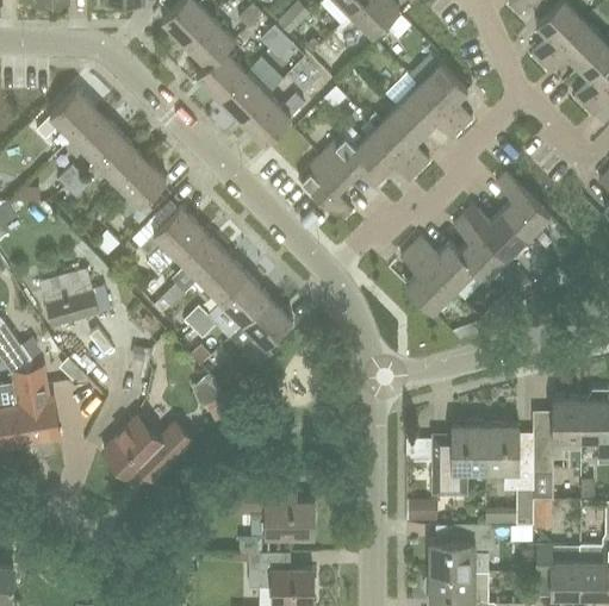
[(184,44),(210,18),(198,6),(204,0),(184,0),(168,16),(162,22),(184,44)]
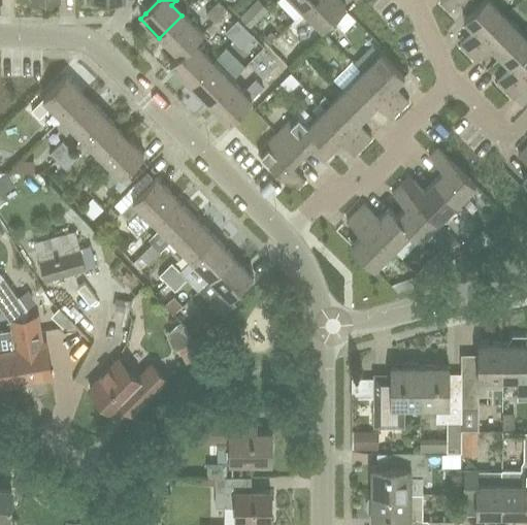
[(302,15),(318,0),(288,0),(294,6),(302,15)]
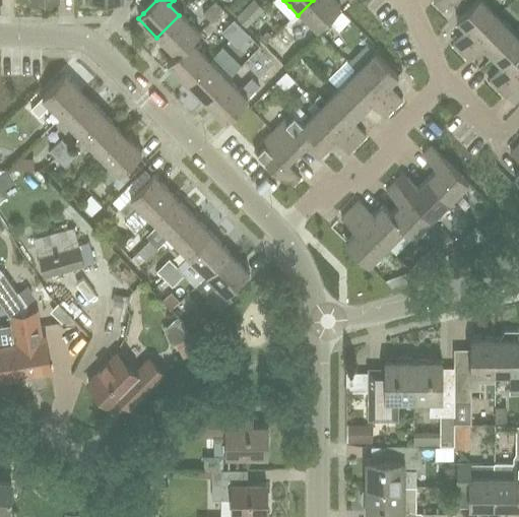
[(313,0),(298,15),(316,34),(338,11),(329,1),(329,0),(313,0)]
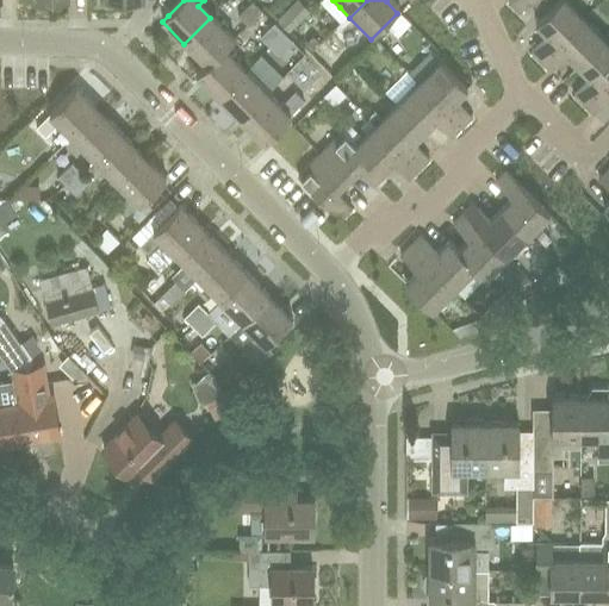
[(535,0),(514,0),(508,6),(519,17),(535,0)]
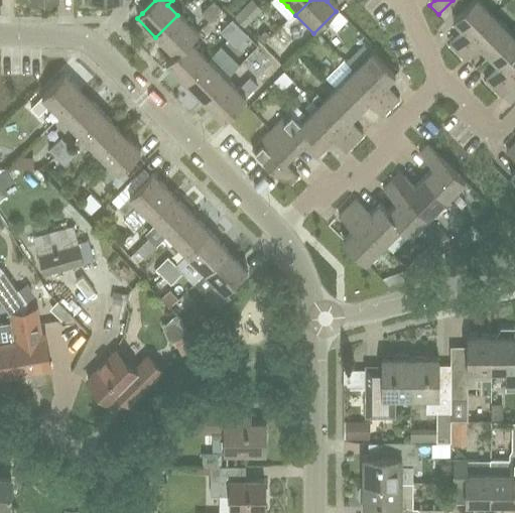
[(457,56),(493,19),(475,0),(453,23),(463,33),(448,47),(457,56)]
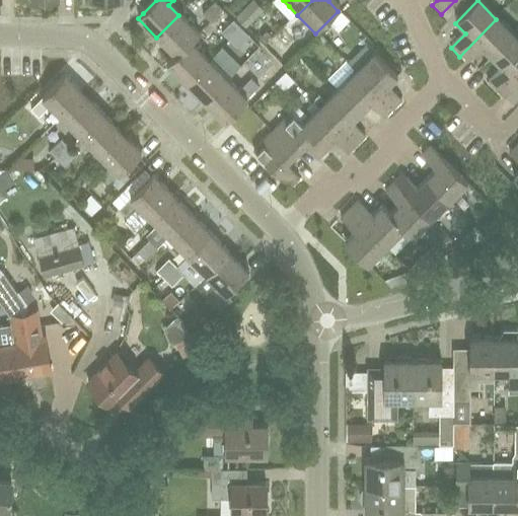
[(477,0),(496,19),(506,10),(496,0),(477,0)]
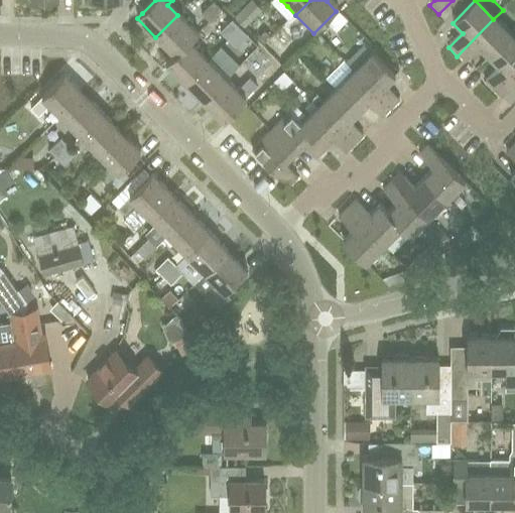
[(235,20),(245,29),(262,12),(252,3),(235,20)]
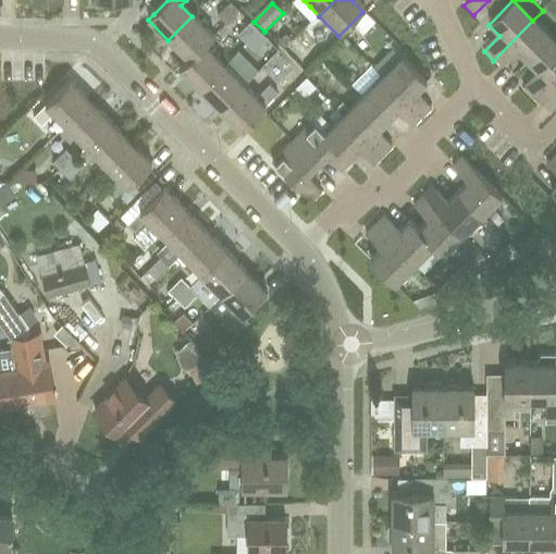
[(218,17),(225,24),(237,13),(230,5),(218,17)]
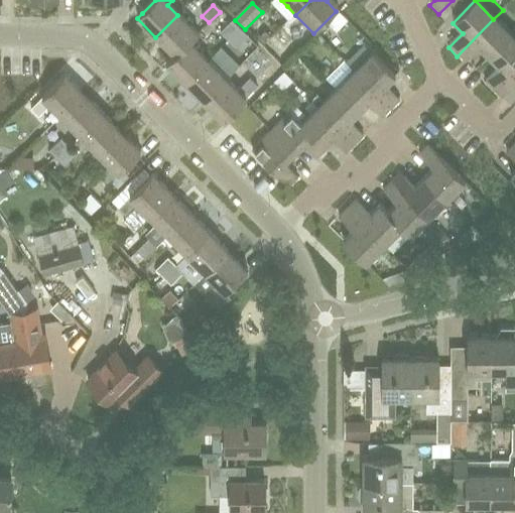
[(295,15),(287,6),(278,15),(287,23),(295,15)]
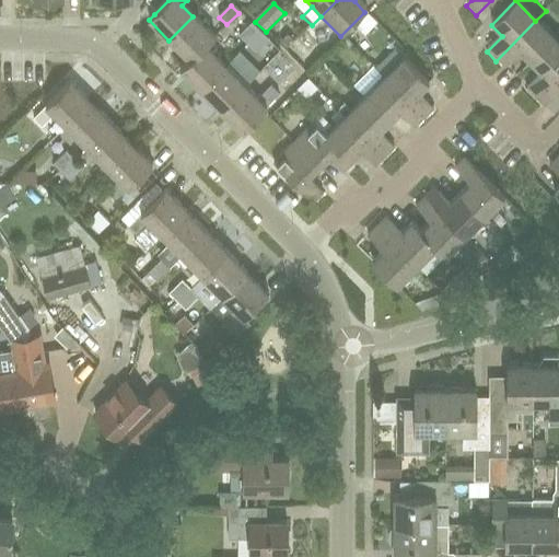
[(188,61),(204,46),(212,37),(193,16),(169,41),(188,61)]
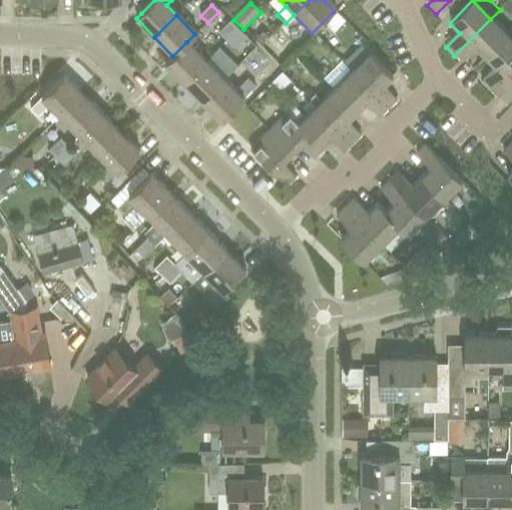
[(486,59),(508,37),(490,19),(454,56),(462,64),(476,50),(486,59)]
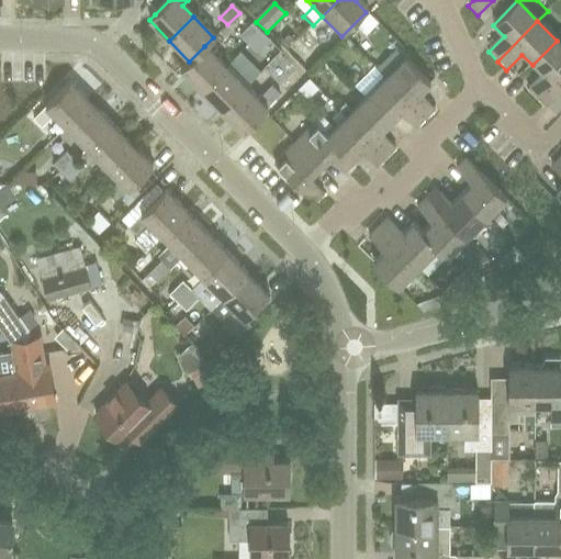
[(270,43),(254,26),(240,40),(247,46),(257,56),(270,43)]
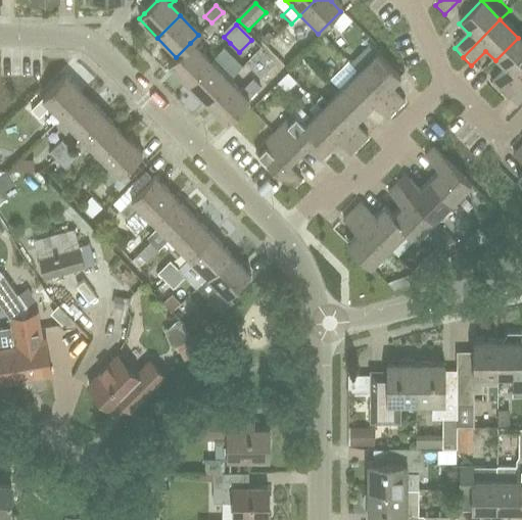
[(261,42),(267,48),(274,40),(268,34),(261,42)]
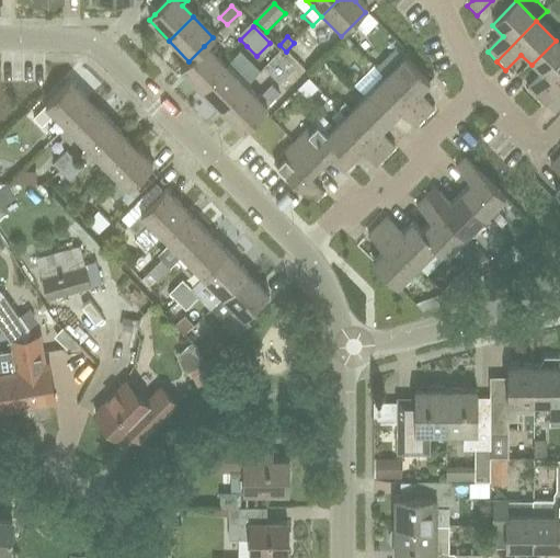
[(536,100),(559,75),(559,44),(556,41),(532,65),(541,76),(526,91),(536,100)]
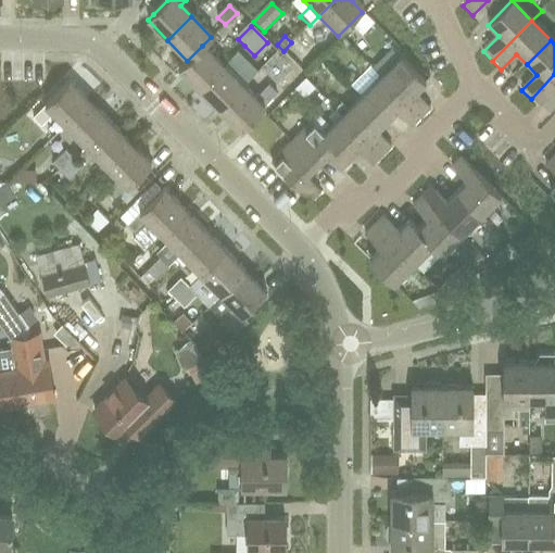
[(223,67),(202,46),(187,61),(178,70),(199,90),(223,67)]
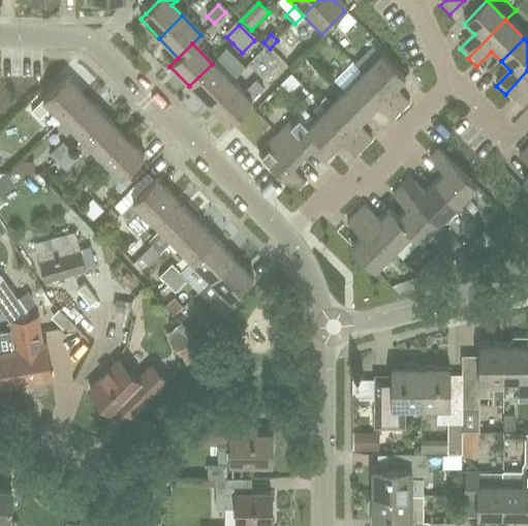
[(354,68),(363,76),(382,57),(373,49),(354,68)]
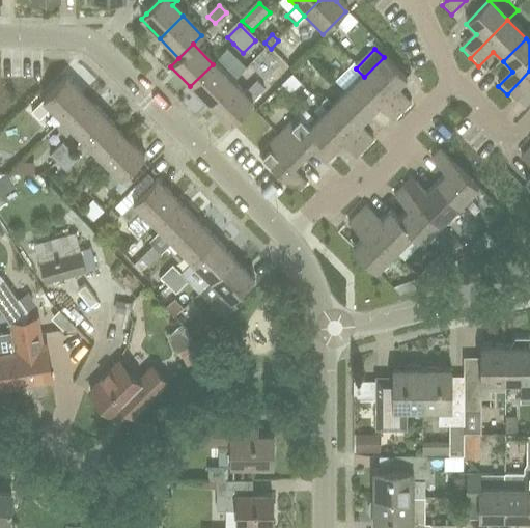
[(213,64),(232,84),(246,71),(226,51),(213,64)]
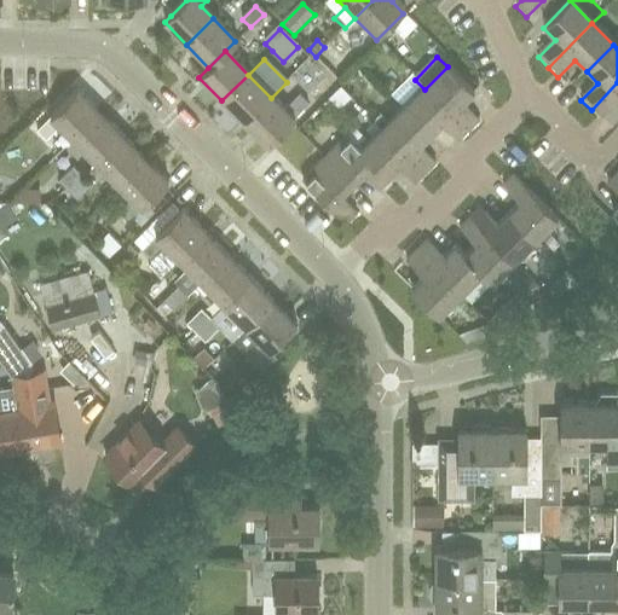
[(425,90),(468,134),(479,123),(462,106),(474,94),(448,67),(425,90)]
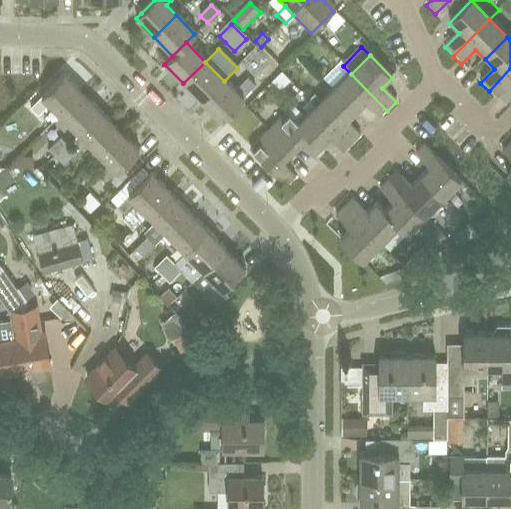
[(202,103),(224,81),(205,62),(183,83),(202,103)]
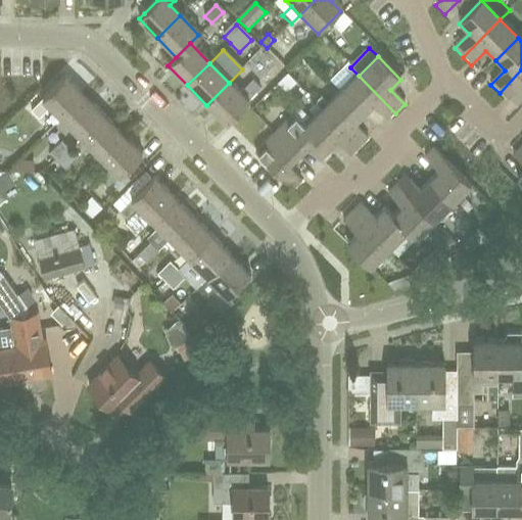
[(359,76),(350,67),(348,65),(330,84),(340,94),(359,76)]
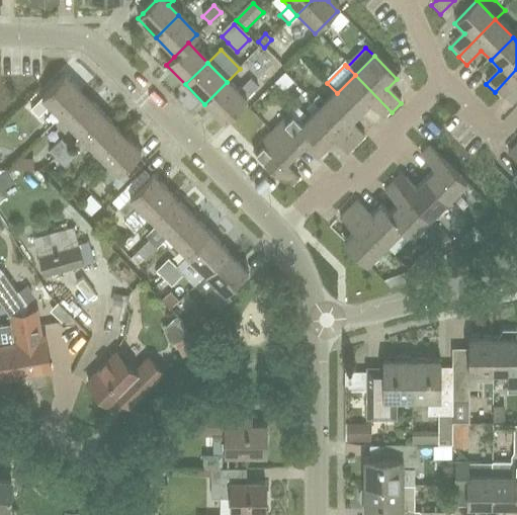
[(516,69),(495,92),(503,101),(516,88),(516,69)]
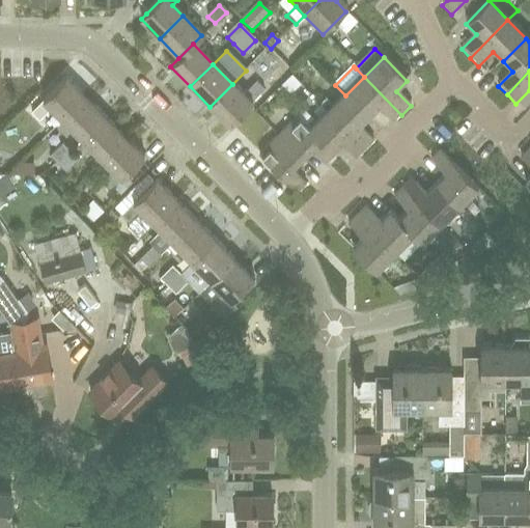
[(393,123),(401,115),(364,77),(345,95),(368,118),(379,109),(393,123)]
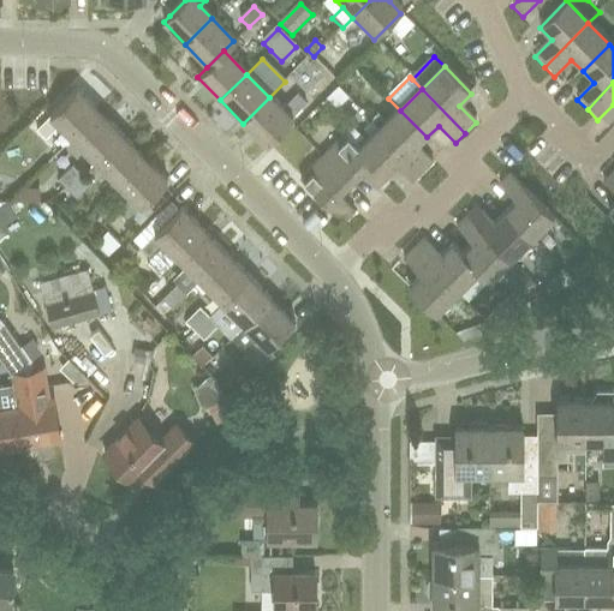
[(100,113),(77,90),(53,114),(51,117),(52,118),(39,131),(47,141),(61,127),(73,139),(100,113)]
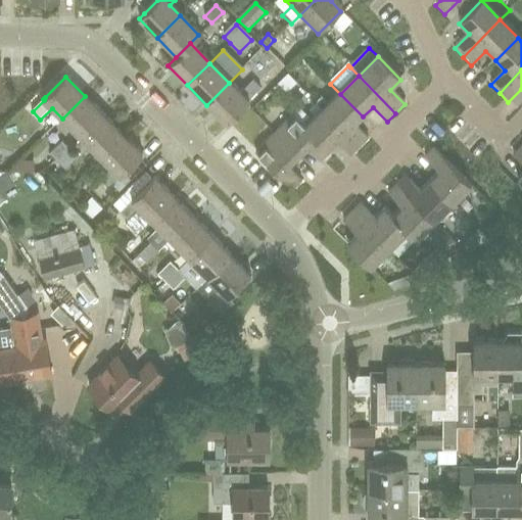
[(288,77),(278,87),(287,96),(297,87),(288,77)]
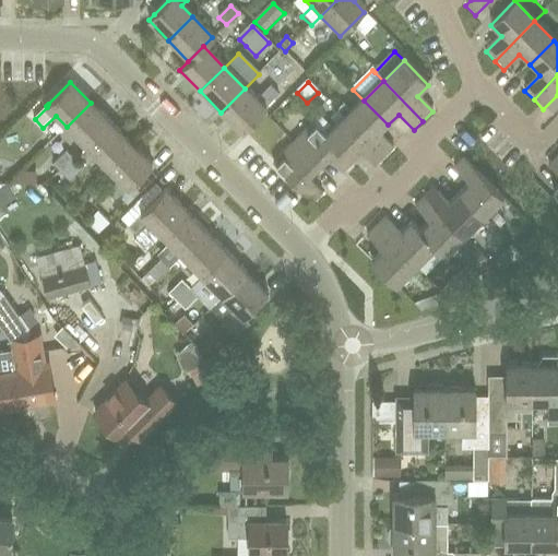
[(245,89),(221,113),(241,133),(265,110),(280,96),(271,86),(257,101),(245,89)]
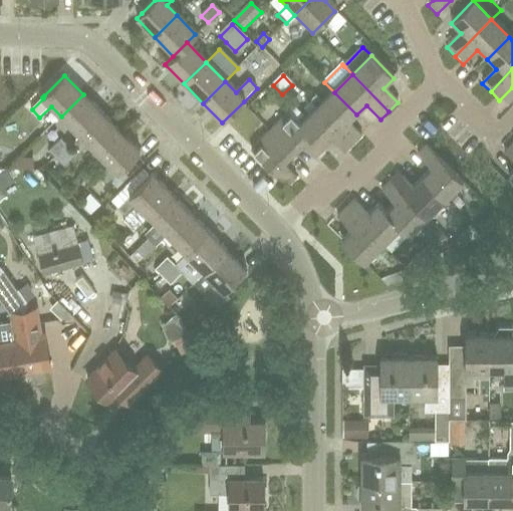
[(347,124),(356,114),(334,92),(316,110),(352,147),(361,139),(347,124)]
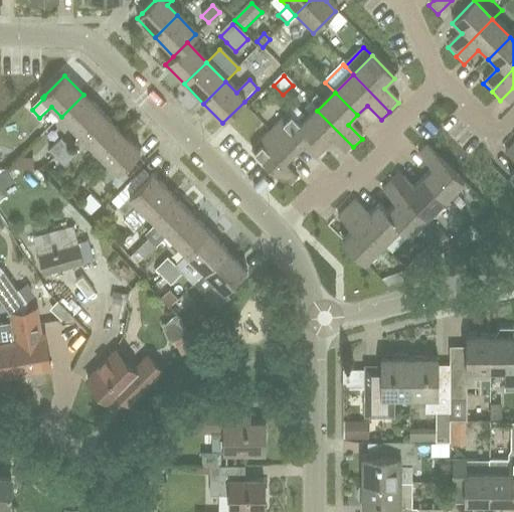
[(80,136),(103,114),(83,95),(61,117),(69,126),(66,129),(70,132),(73,129),(80,136)]
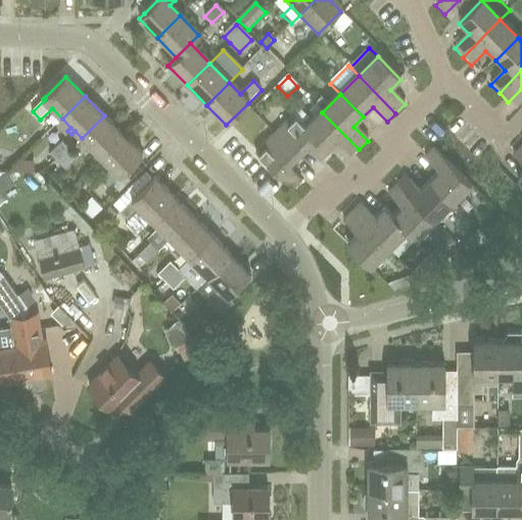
[(298,110),(291,117),(303,130),(311,124),(298,110)]
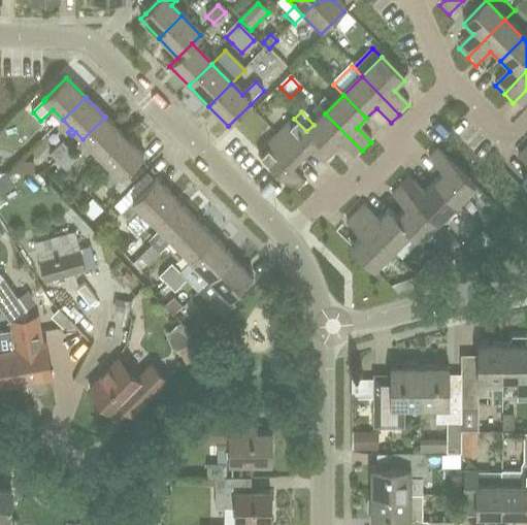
[(354,160),(362,151),(325,113),(314,125),(306,131),(330,154),(339,144),(354,160)]
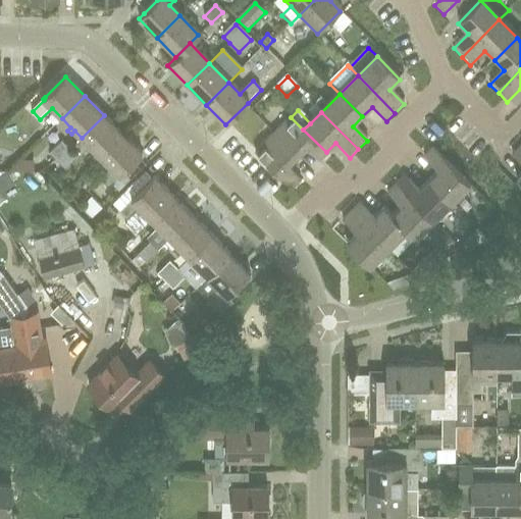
[(90,153),(93,150),(101,158),(123,135),(104,115),(82,138),(89,146),(86,149),(90,153)]
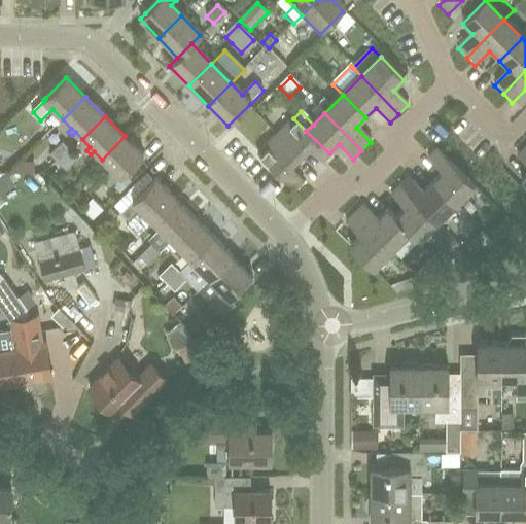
[(329,153),(306,131),(293,118),(275,137),(299,161),(309,150),(323,165),(330,158),(328,154),(329,153)]
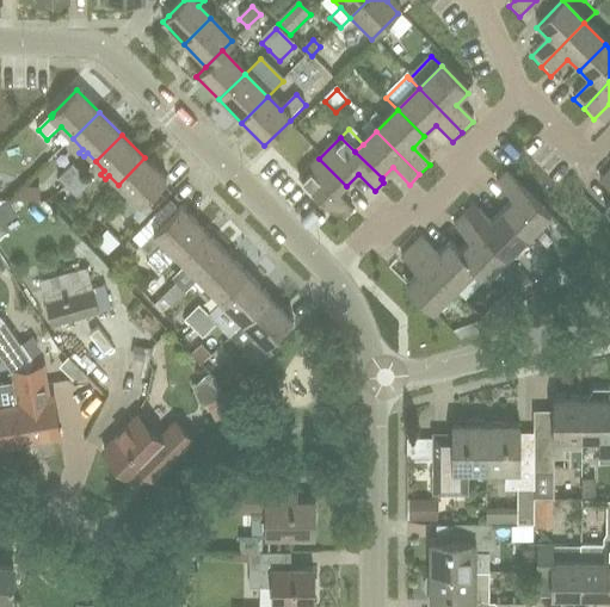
[(59,147),(62,150),(68,143),(65,140),(59,147)]
